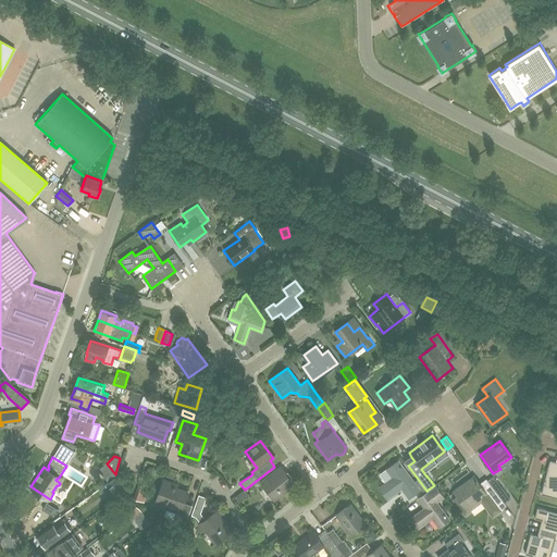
[(408,497),(418,491),(417,487),(397,461),(387,469),(394,478),(380,489),(386,498),(401,487),(408,497)]
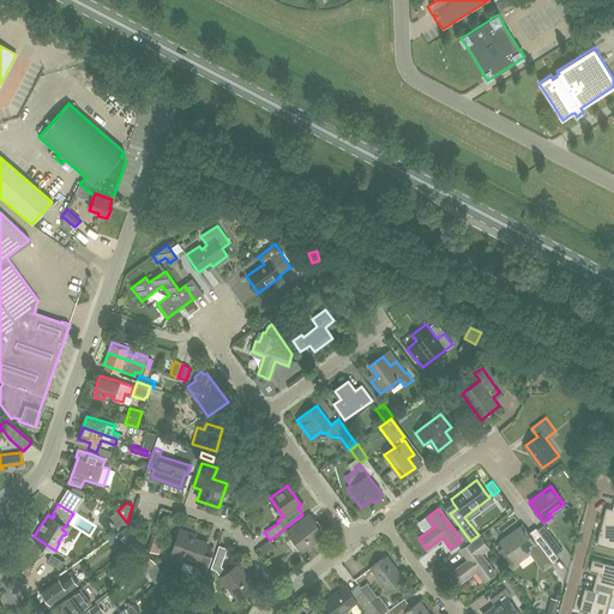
[(605,515),(596,543),(613,548),(613,509),(611,516),(605,515)]
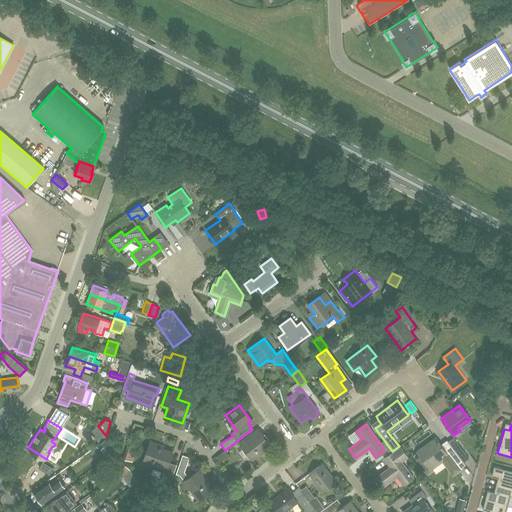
[(97,425),(90,432),(99,443),(107,437),(106,436),(98,426),(97,425)]
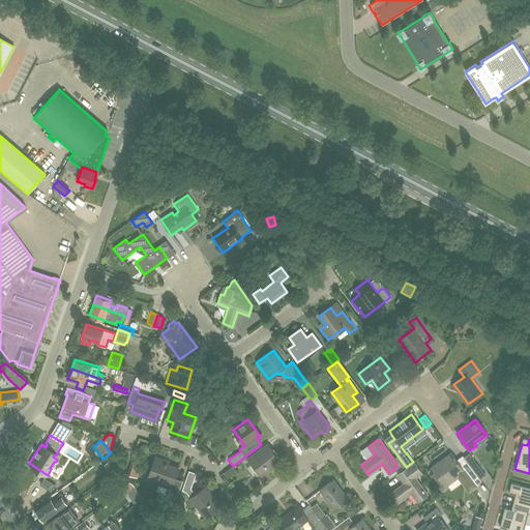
[(469,450),(465,454),(469,461),(480,452),(476,446),(469,450)]
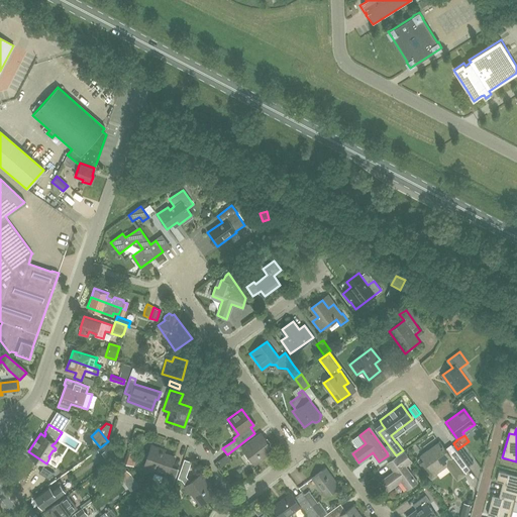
[(253,439),(242,447),(254,464),(274,450),(264,438),(256,443),(253,439)]
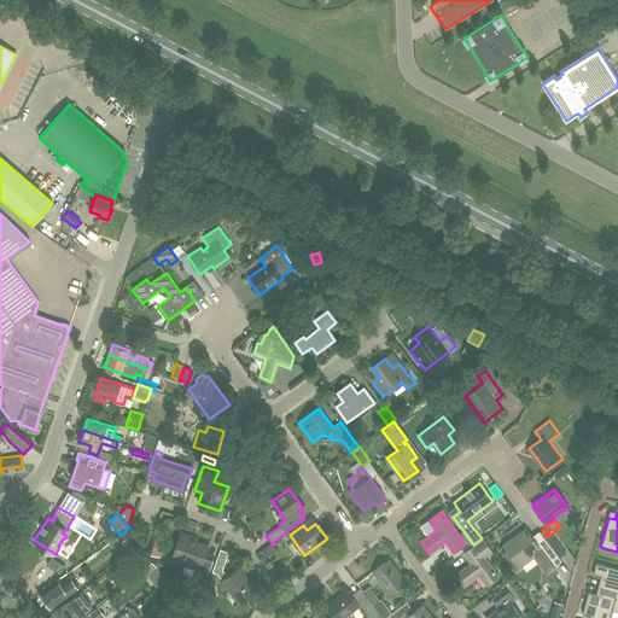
[(144,544),(130,528),(110,543),(122,560),(129,555),(143,546),(144,544)]
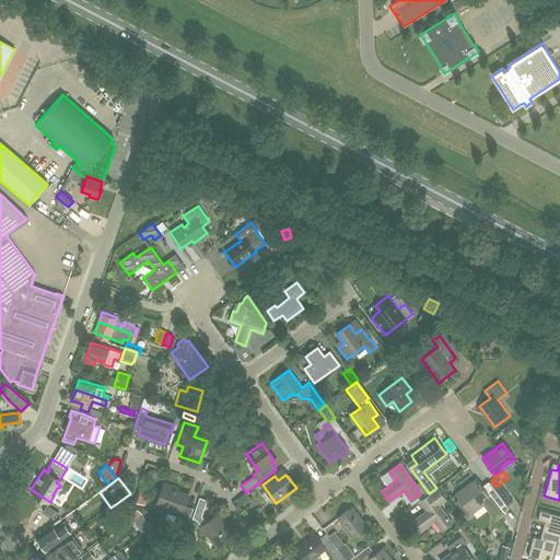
[(455,493),(459,499),(454,503),(467,521),(474,515),(473,514),(483,505),(496,522),(505,514),(504,512),(509,509),(506,506),(496,490),(488,496),(476,479),(455,493)]
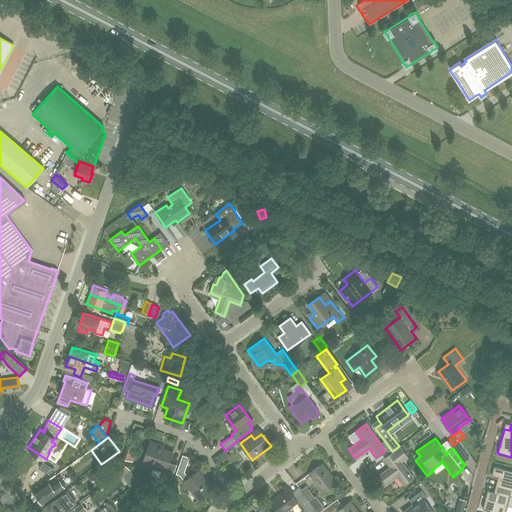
[(150,441),(142,462),(152,466),(154,462),(165,466),(161,477),(170,481),(176,464),(169,461),(172,452),(159,447),(160,444),(150,441)]
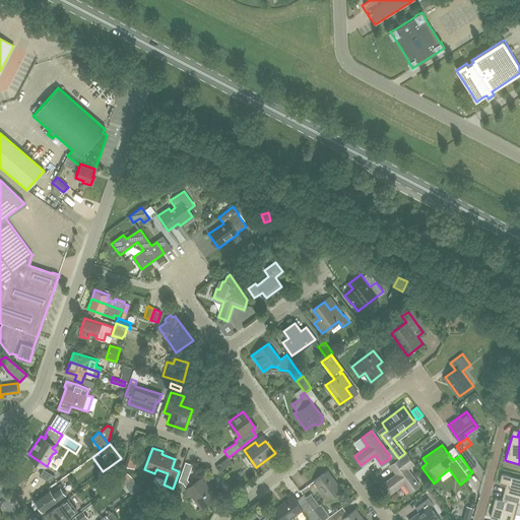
[(460,455),(470,470),(476,466),(465,451),(460,455)]
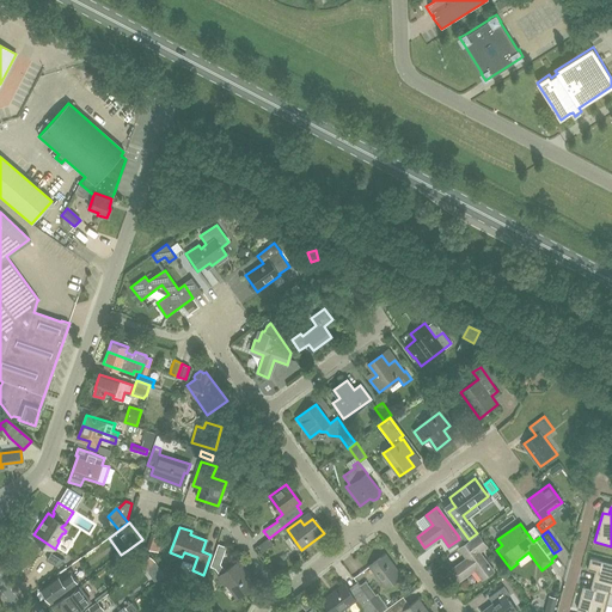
[(152,532),(146,548),(158,551),(164,536),(152,532)]
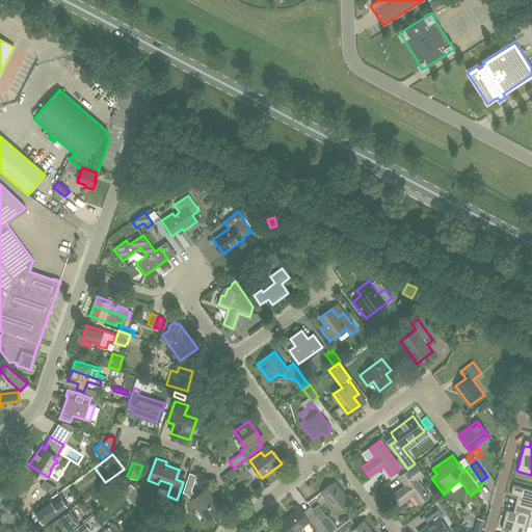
[(408,469),(409,470),(400,476),(406,485),(392,495),(399,505),(414,495),(420,503),(428,497),(417,480),(424,475),(416,463),(409,469),(409,468),(408,469)]
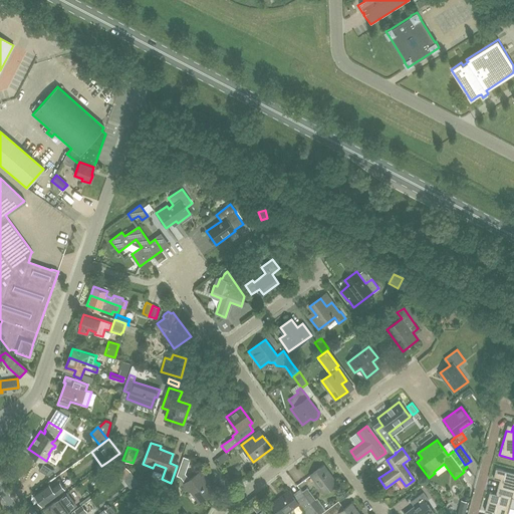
[(221,463),(229,458),(225,452),(217,458),(221,463)]
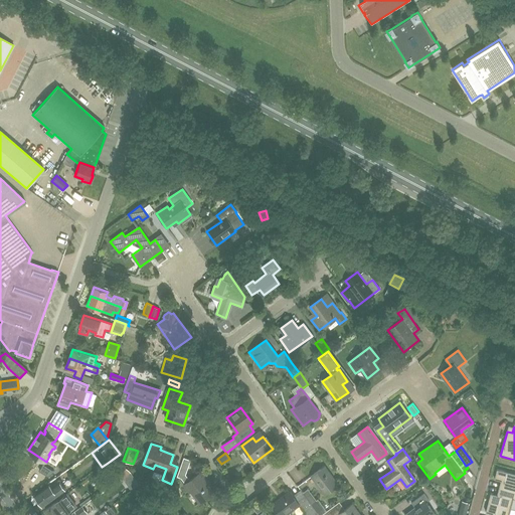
[(119,455),(108,463),(113,469),(120,478),(122,481),(123,479),(131,473),(124,463),(123,461),(119,455)]
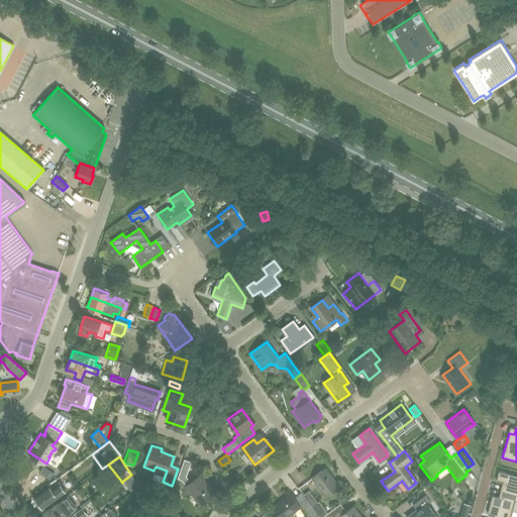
[(192,493),(201,505),(214,494),(206,482),(207,481),(202,474),(191,482),(186,476),(191,461),(185,458),(178,478),(183,480),(187,486),(185,487),(191,494),(192,493)]
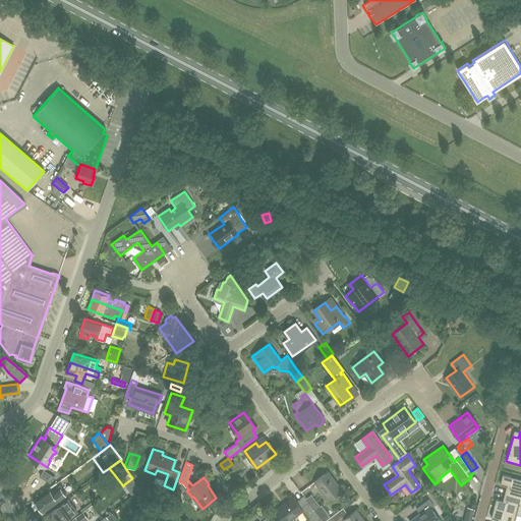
[(328,471),(314,481),(329,500),(342,490),(328,471)]
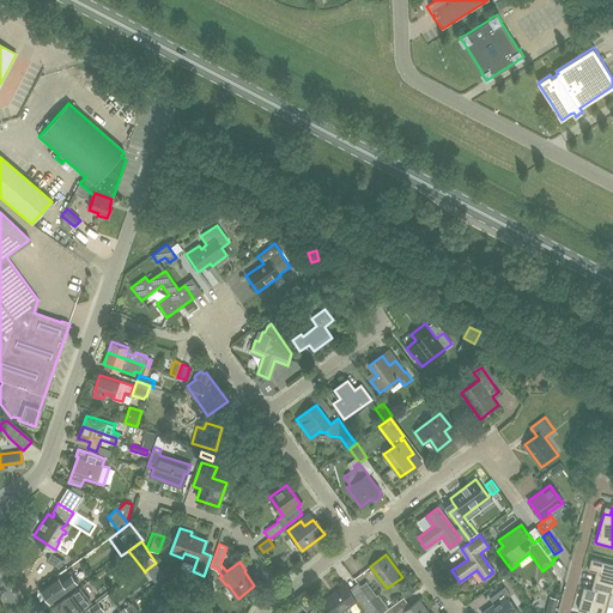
[(612,563),(592,558),(588,570),(596,572),(594,581),(612,586),(612,563)]
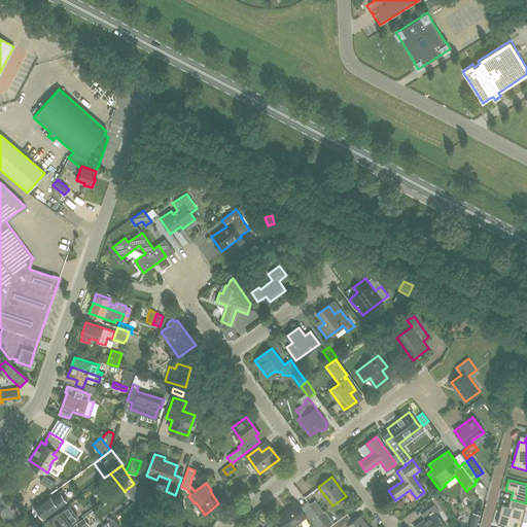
[(44,517),(64,501),(67,500),(62,493),(54,499),(50,495),(36,506),(44,517)]
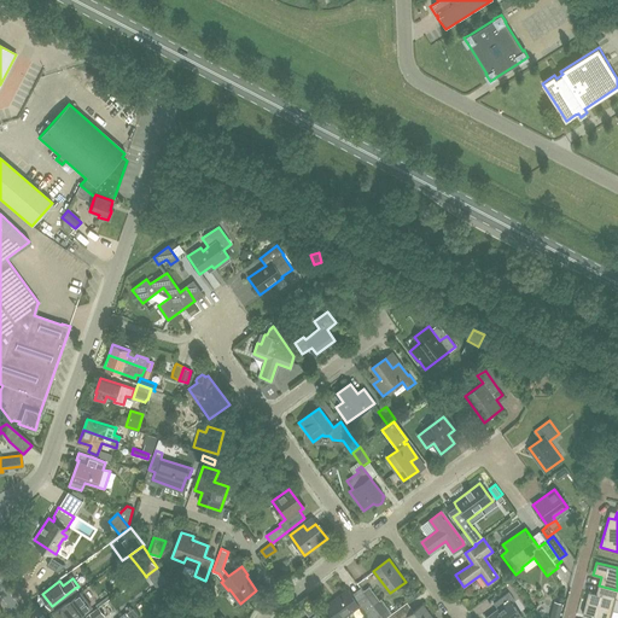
[(589,592),(586,604),(613,611),(616,599),(617,599),(617,590),(599,586),(596,594),(589,592)]
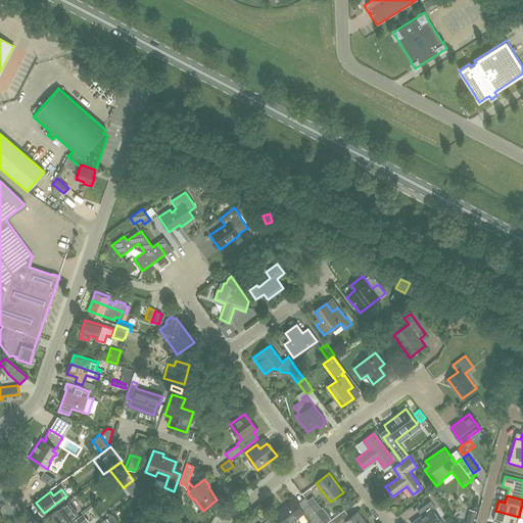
[(323,508),(322,509),(313,496),(307,500),(312,506),(324,522),(326,522),(329,521),(331,519),(323,508)]
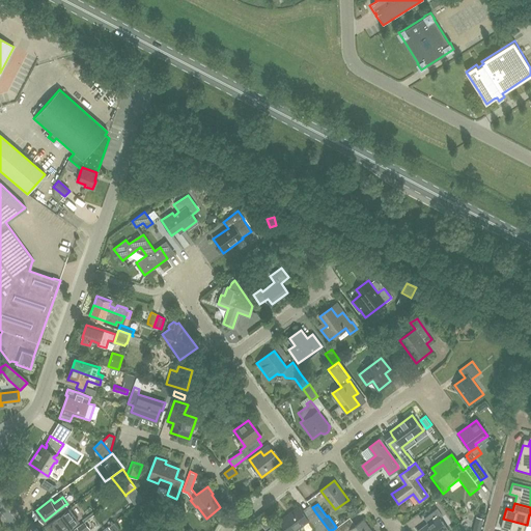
[(287,530),(295,530),(309,521),(311,522),(315,528),(315,530),(326,530),(328,529),(329,530),(316,513),(309,520),(299,506),(280,521),(287,530)]
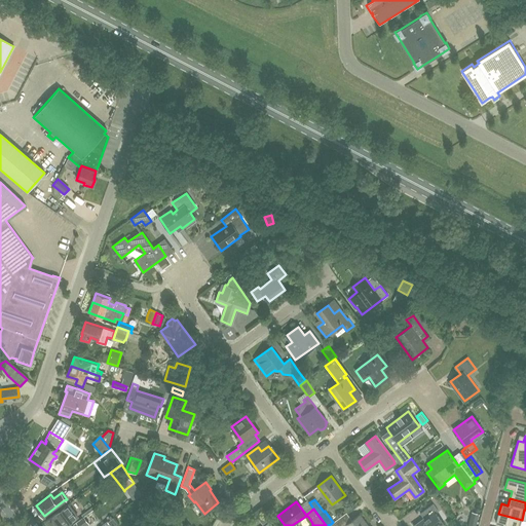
[(58,525),(64,522),(66,525),(78,516),(69,503),(61,510),(60,510),(46,520),(48,522),(48,524),(49,525),(58,525)]
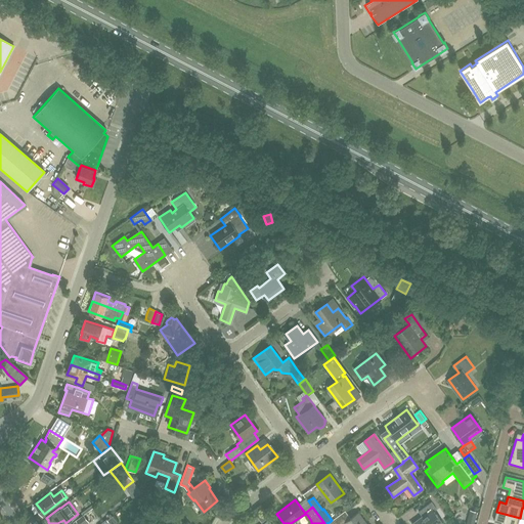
[(423,517),(411,523),(443,523),(434,512),(437,510),(431,503),(419,511),(423,517)]
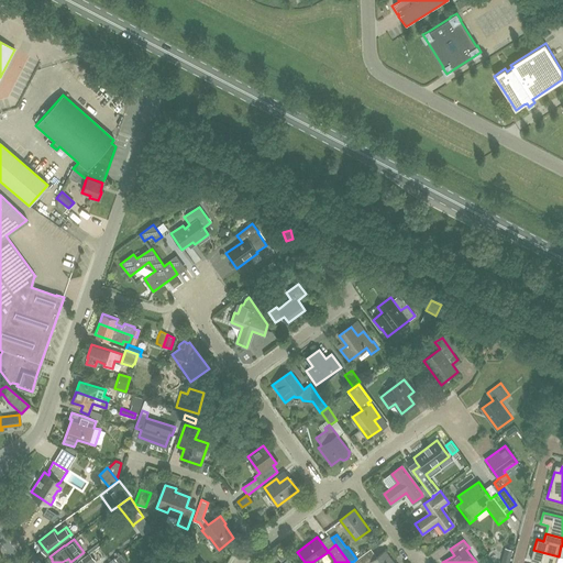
[(394,562),(385,551),(377,556),(371,549),(356,559),(354,561),(351,562),(394,562)]
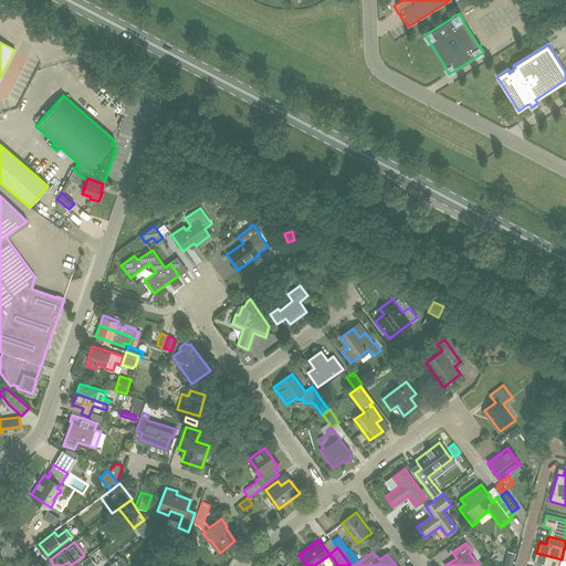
[(536,553),(534,563),(541,565),(540,565),(559,565),(562,559),(536,553)]
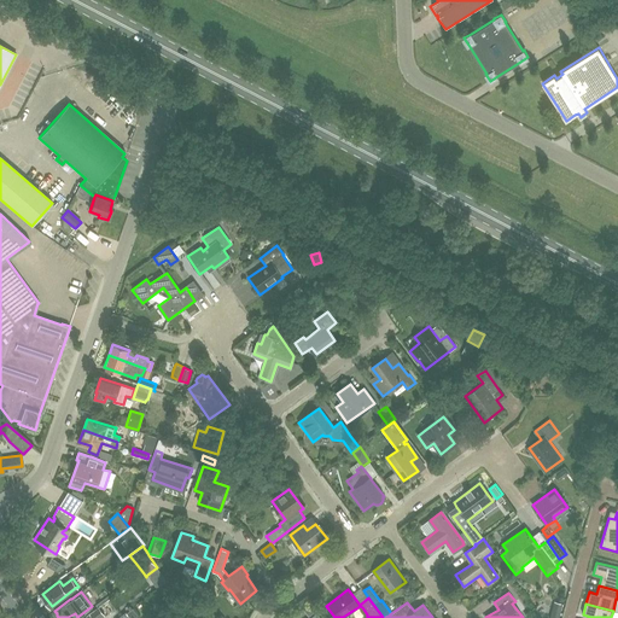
[(99,617),(104,614),(98,606),(82,617),(99,617)]
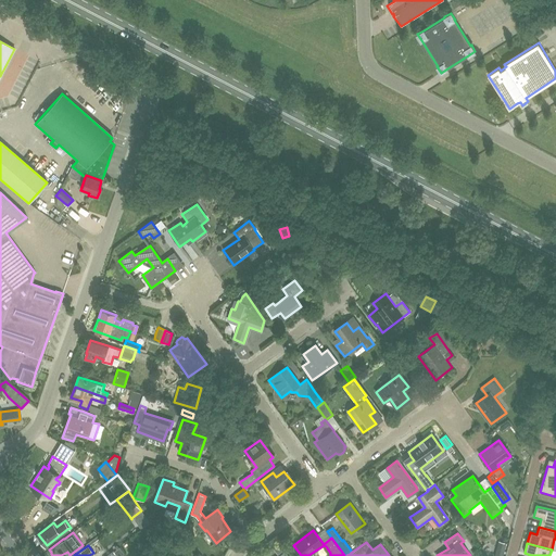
[(277,555),(283,551),(279,545),(274,550),(277,555)]
